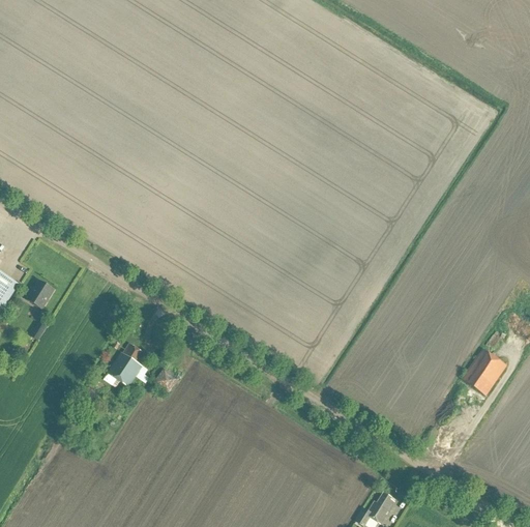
[(0,270),(0,315),(20,284),(0,270)]
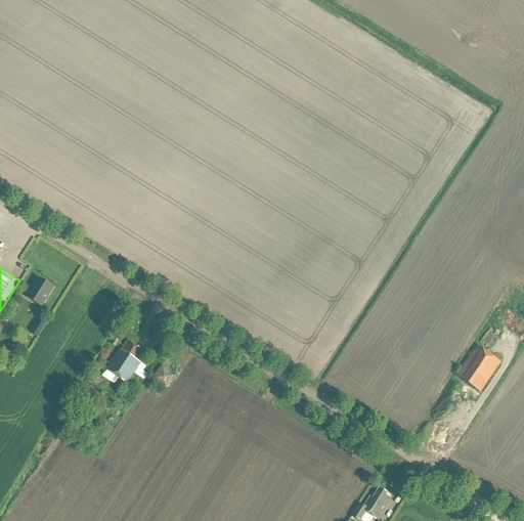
[(41,305),(53,286),(39,276),(27,296),(41,305)]
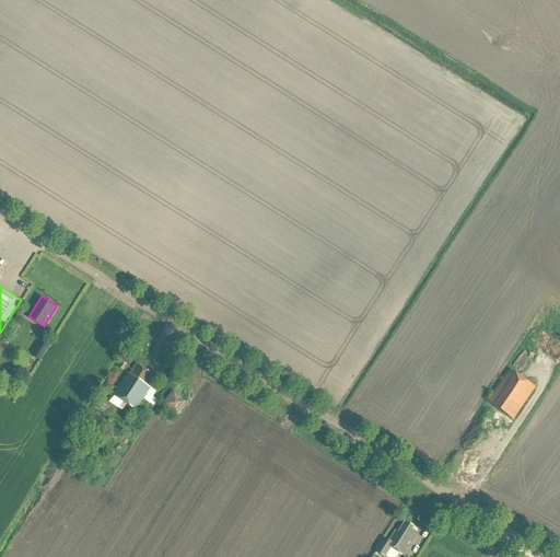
[(2,335),(0,337),(0,348),(2,350),(9,339),(2,335)]
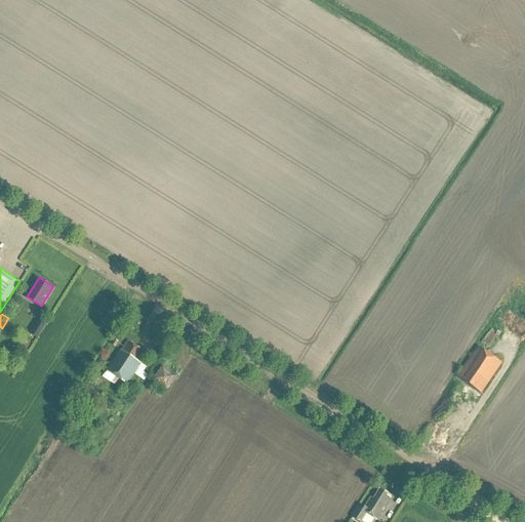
[(38,336),(46,323),(38,318),(30,332),(38,336)]
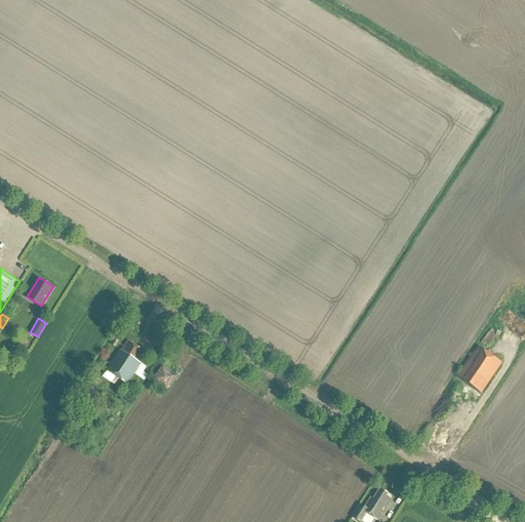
[(134,356),(140,347),(128,339),(122,349),(120,347),(102,374),(114,383),(118,375),(127,380),(140,361),(134,356)]
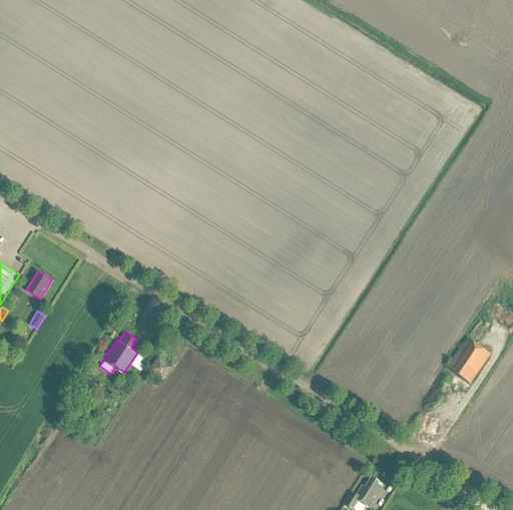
[(470,382),(491,353),(467,336),(446,365),(470,382)]
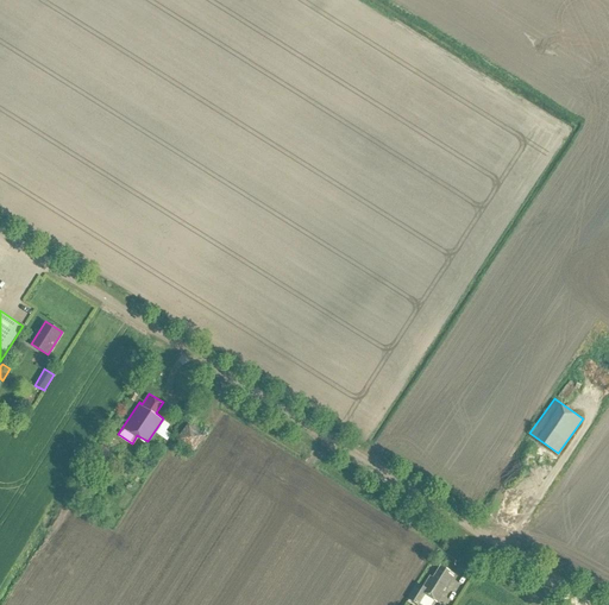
[(195,452),(207,434),(188,422),(177,440),(195,452)]
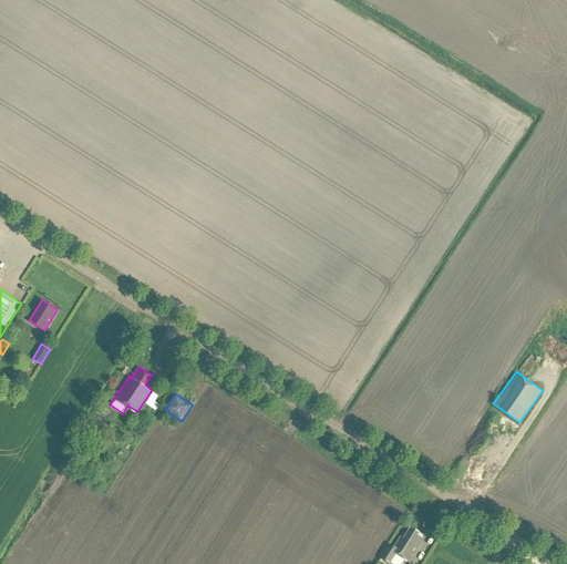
[(88,434),(94,424),(88,420),(82,431),(88,434)]
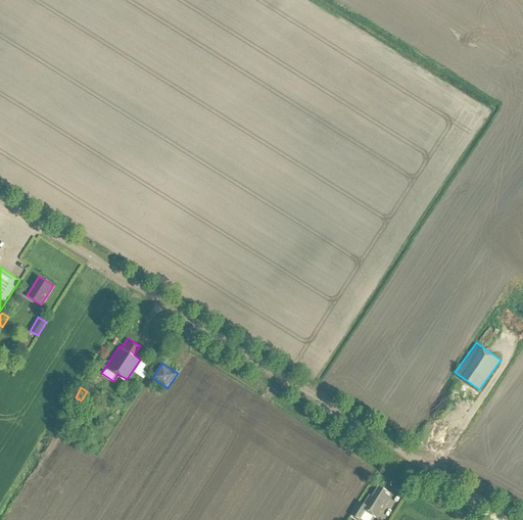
[(72,423),(79,411),(70,406),(63,418),(72,423)]
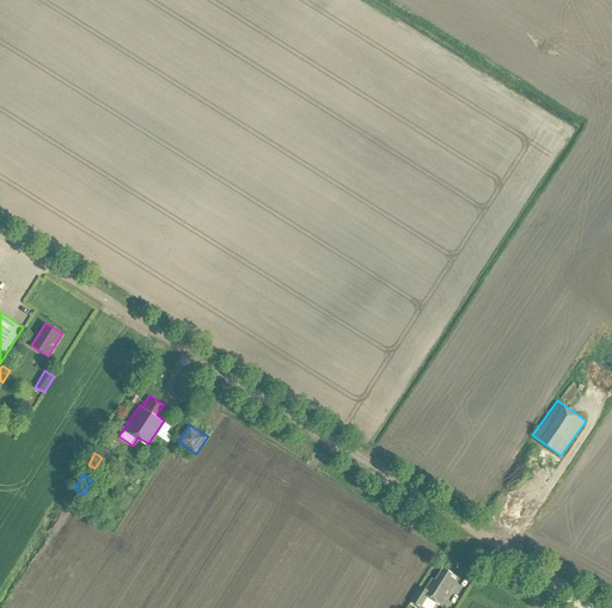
[(439,603),(454,577),(451,575),(452,572),(442,567),(435,579),(433,577),(426,589),(420,585),(410,600),(420,607),(427,596),(439,603)]
